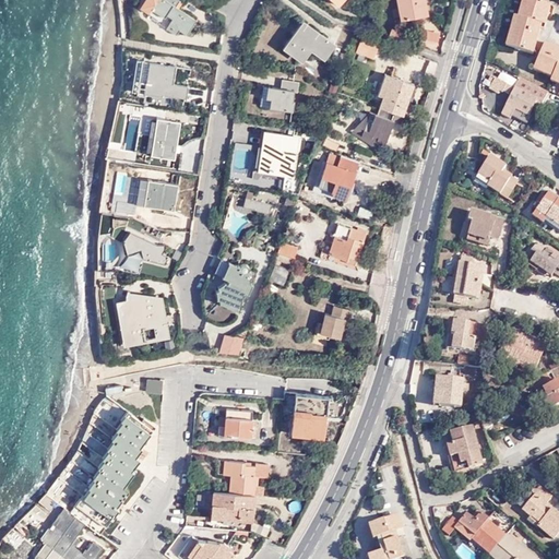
[(177,0),(165,0),(165,1),(163,0),(145,0),(141,9),(151,15),(154,12),(166,21),(168,18),(176,22),(169,31),(178,38),(183,33),(189,36),(200,21),(179,8),(182,3),(177,0)]
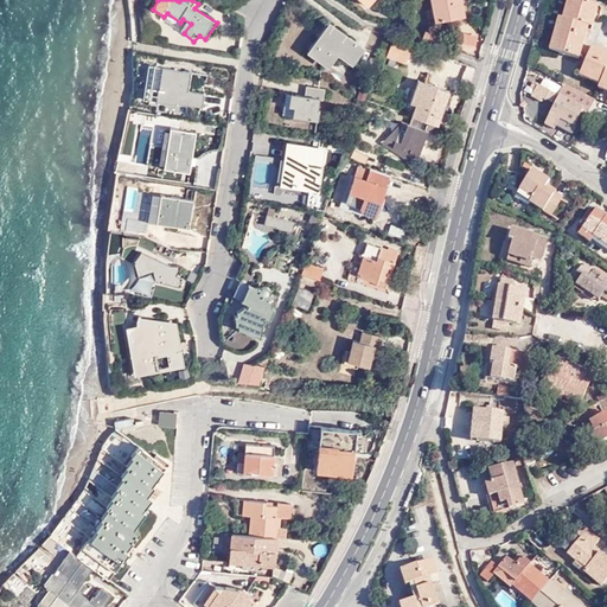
[(428,0),(432,14),(432,20),(433,21),(461,18),(458,0),(428,0)]
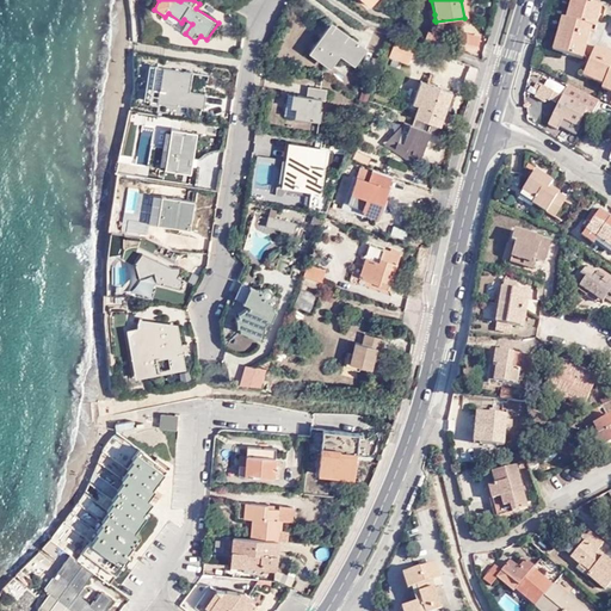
[(604,7),(576,1),(572,23),(567,22),(559,54),(587,61),(590,47),(594,28),(599,29),(604,7)]
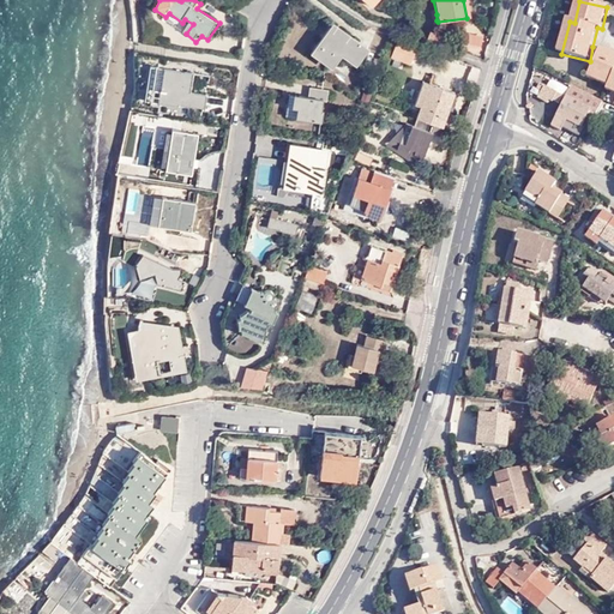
[(561,54),(570,22),(565,20),(557,53),(561,54)]
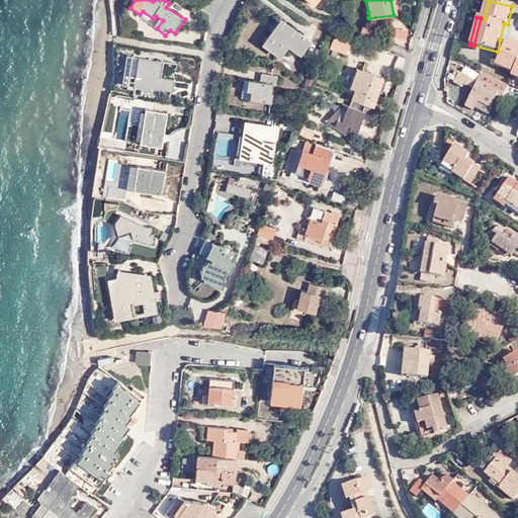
[(356,33),(368,37),(371,29),(359,25),(356,33)]
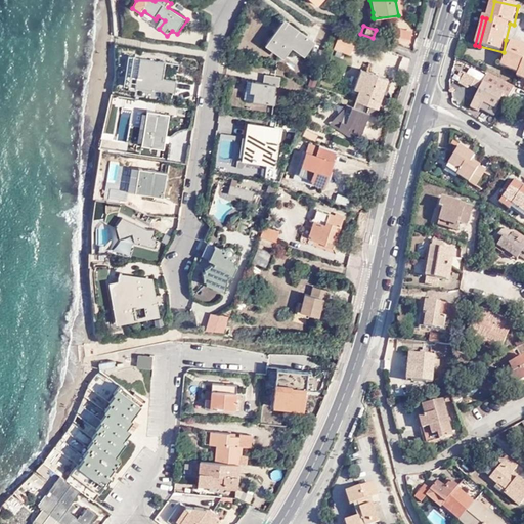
[(274,49),(270,54),(277,60),(289,47),(295,52),(293,55),(299,60),(313,42),(303,34),(299,38),(285,27),(270,45),(274,49)]
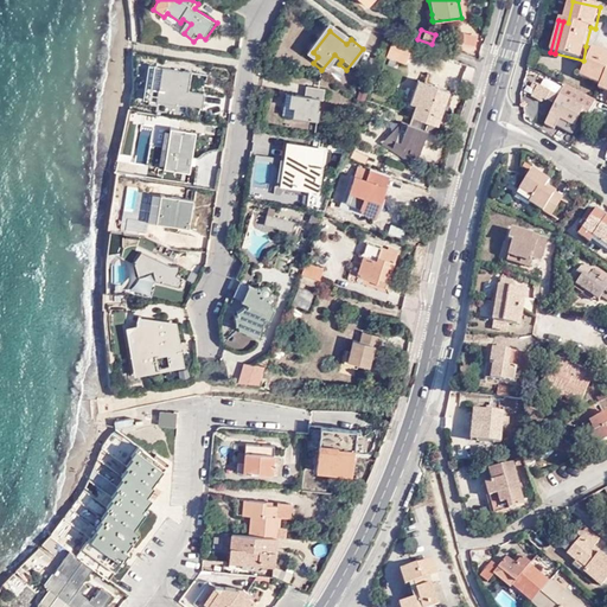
[(411,48),(393,40),(387,57),(406,65),(411,48)]
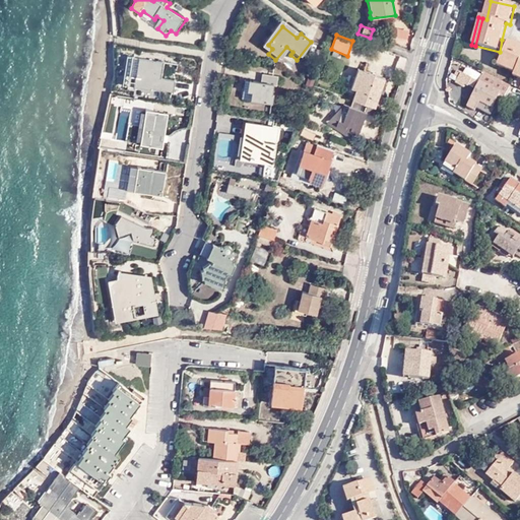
[(519,46),(508,42),(507,43),(503,53),(498,66),(516,73),(519,75),(519,46)]
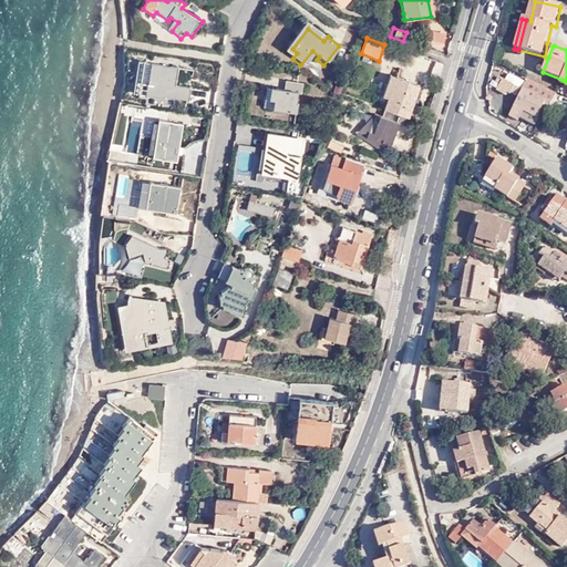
[(287,54),(292,59),(297,53),(292,49),(287,54)]
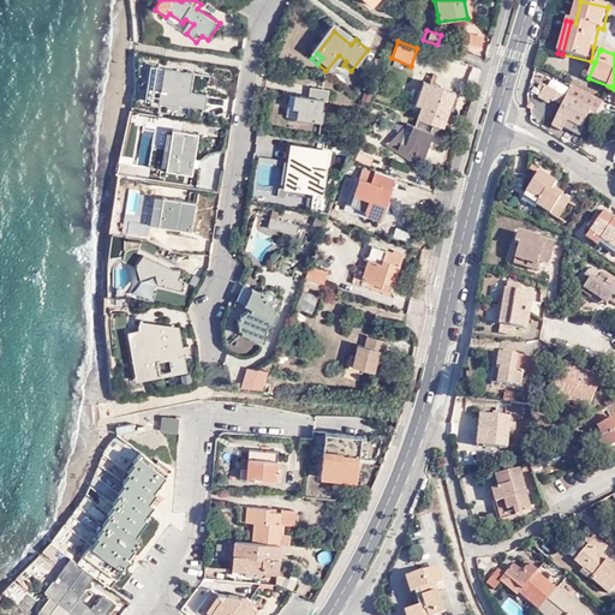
[(190,79),(191,72),(167,69),(162,103),(181,106),(181,103),(193,105),(192,108),(207,109),(208,94),(195,93),(186,91),(187,87),(183,85),(184,79),(190,79)]
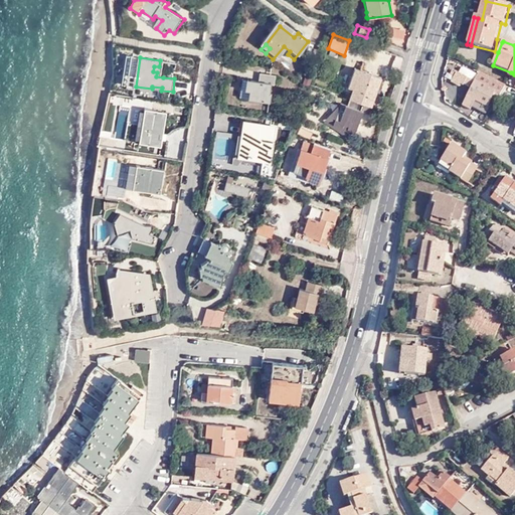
[(165,61),(160,60),(159,66),(154,66),(153,71),(157,72),(156,76),(163,77),(165,61)]
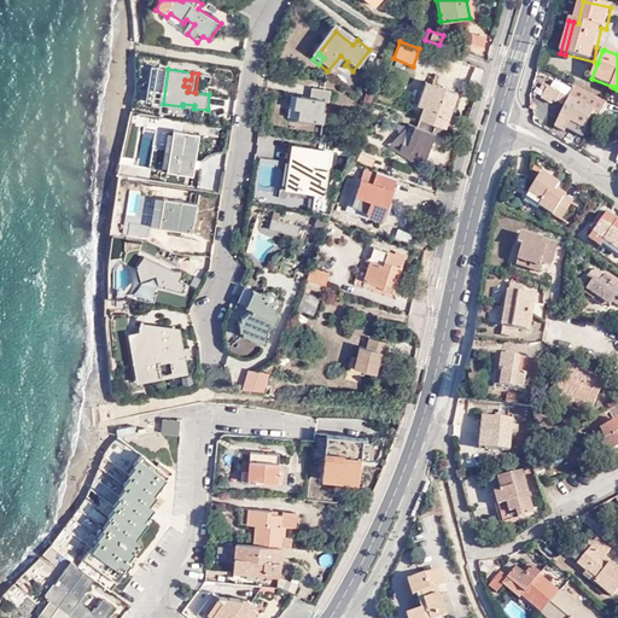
[(415,105),(420,108),(430,86),(424,83),(415,105)]
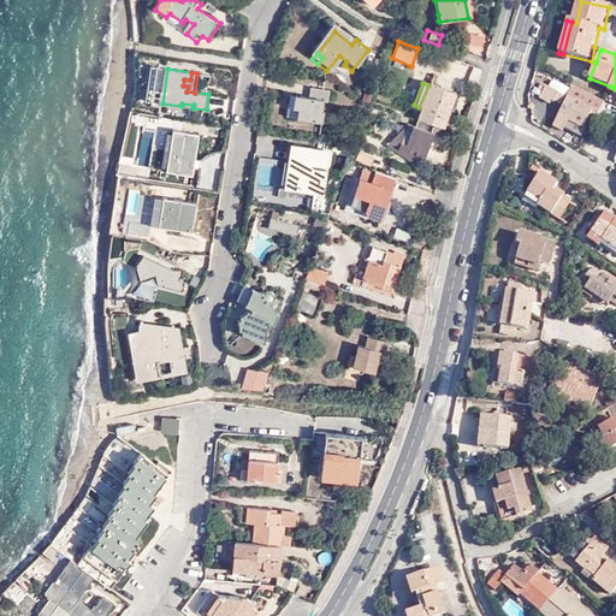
[(419,107),(414,120),(425,124),(440,129),(454,94),(428,86),(419,107)]
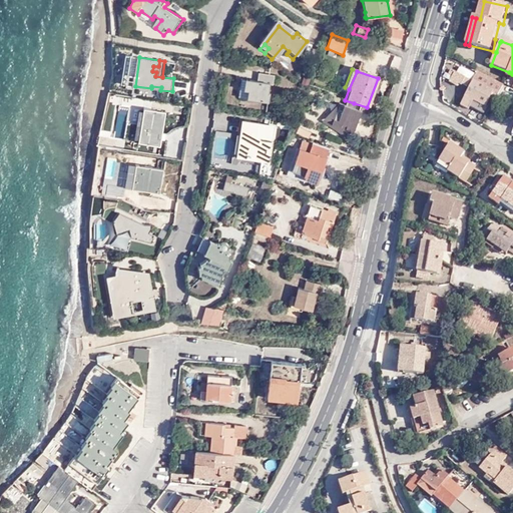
[(471,82),(452,71),(449,76),(453,78),(450,83),(458,87),(460,85),(462,86),(463,85),(468,88),(471,82)]
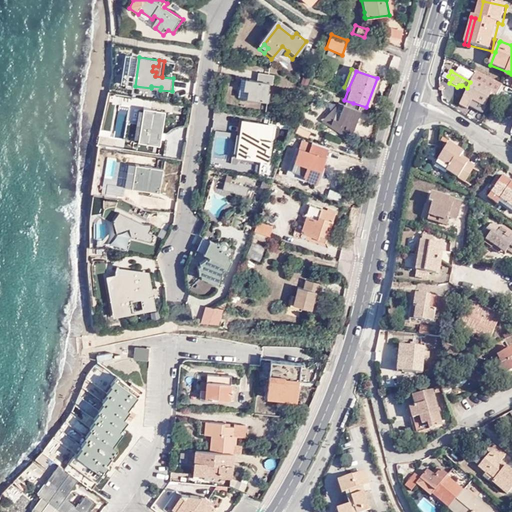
[(272,84),(273,75),(259,73),(258,81),(249,80),(246,99),(266,101),(269,84),(272,84)]
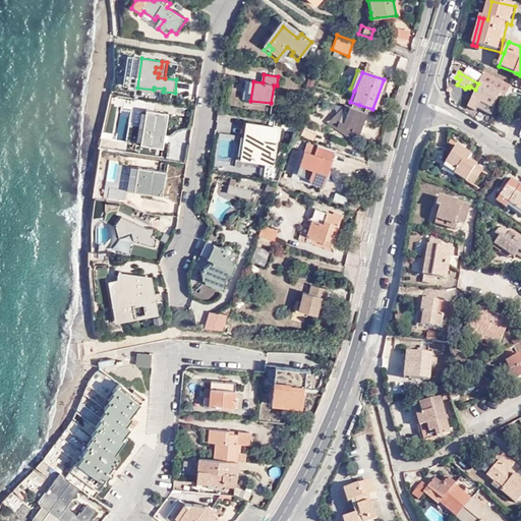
[(498,102),(503,105),(512,87),(486,74),(473,99),(480,103),(476,110),(489,117),(498,102)]
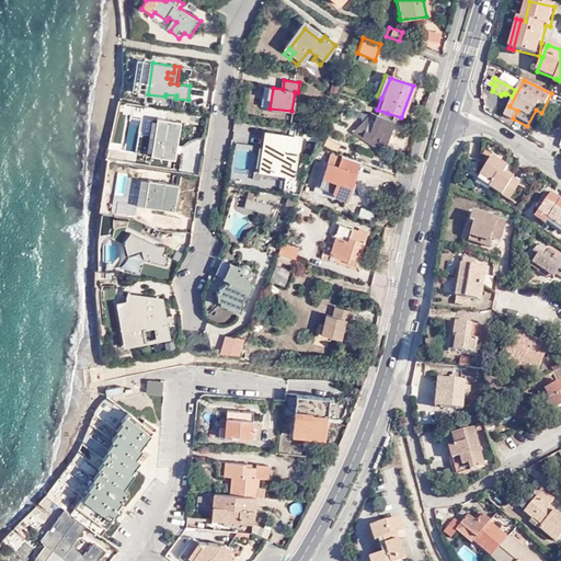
[(261,107),(270,109),(273,88),(263,87),(261,107)]
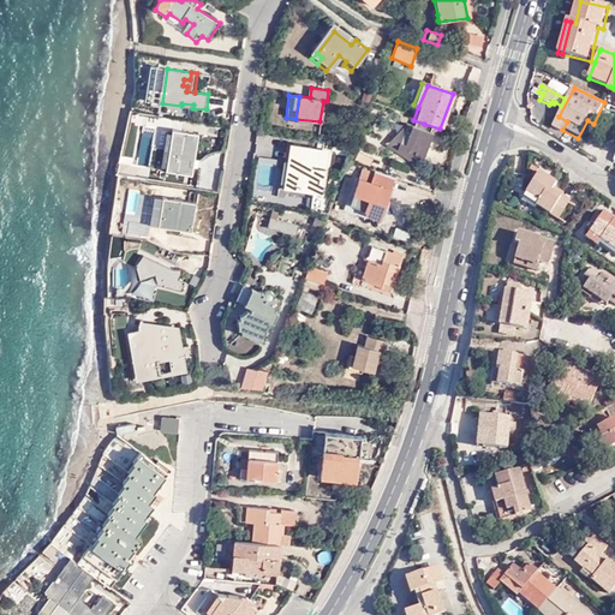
[(177,119),(159,117),(150,168),(181,174),(183,171),(195,173),(199,136),(174,131),(177,119)]
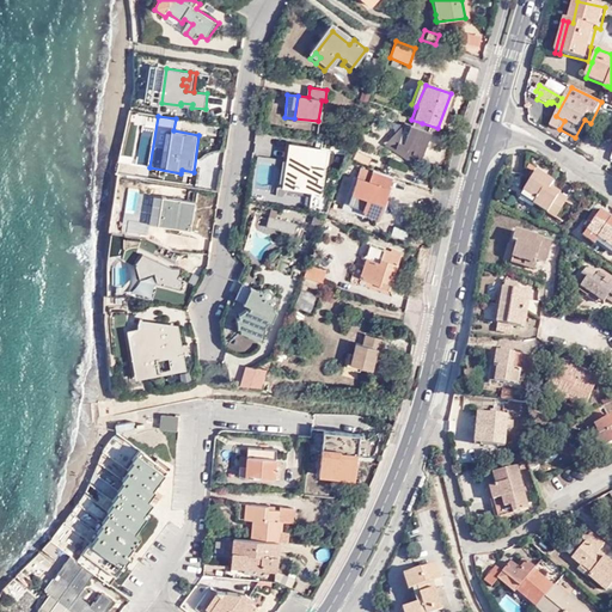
[(551,124),(560,129),(564,121),(556,116),(551,124)]
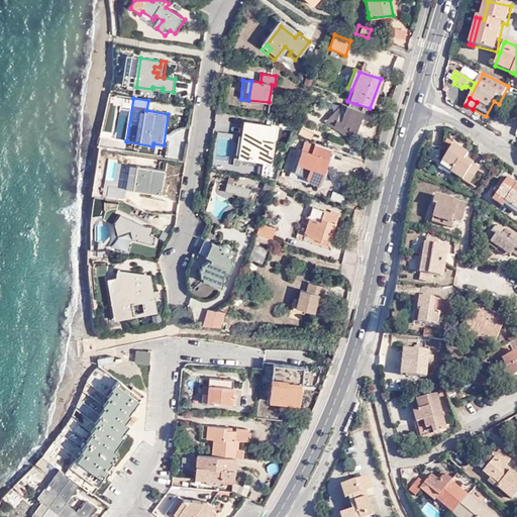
[(368,114),(370,108),(356,104),(355,108),(340,101),(335,114),(337,115),(334,124),(355,132),(364,112),(368,114)]
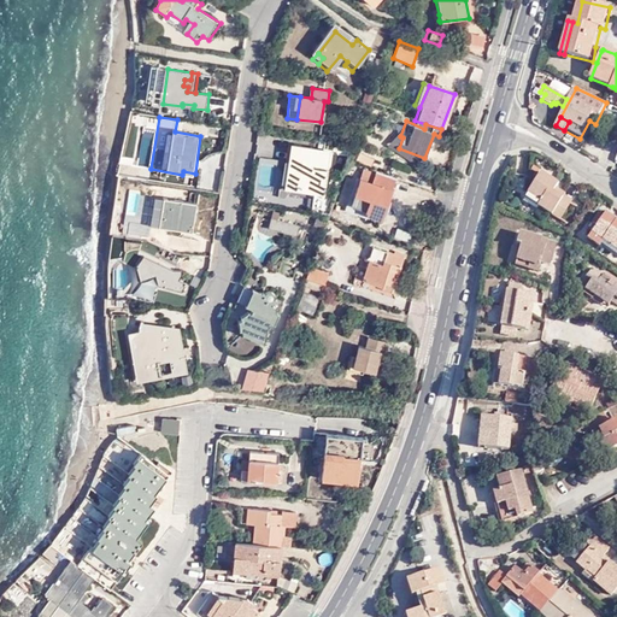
[(287,187),(292,148),(285,147),(278,197),(311,201),(312,191),(287,187)]
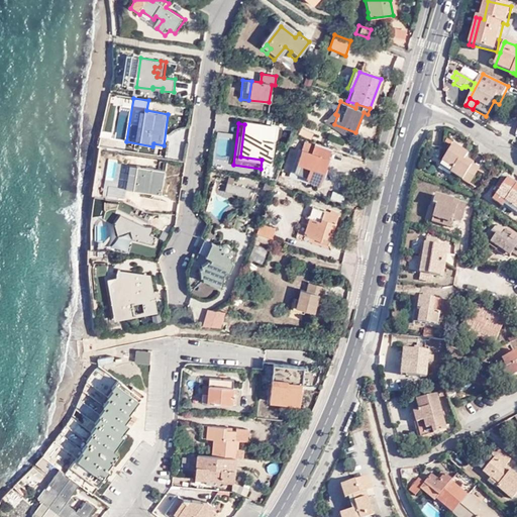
[(272,127),(244,124),(240,157),(262,160),(267,161),(272,127)]
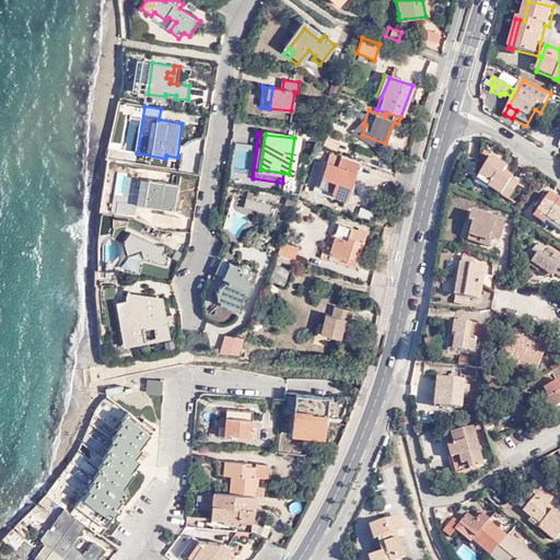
[(376,153),(360,148),(357,154),(373,162),(376,153)]
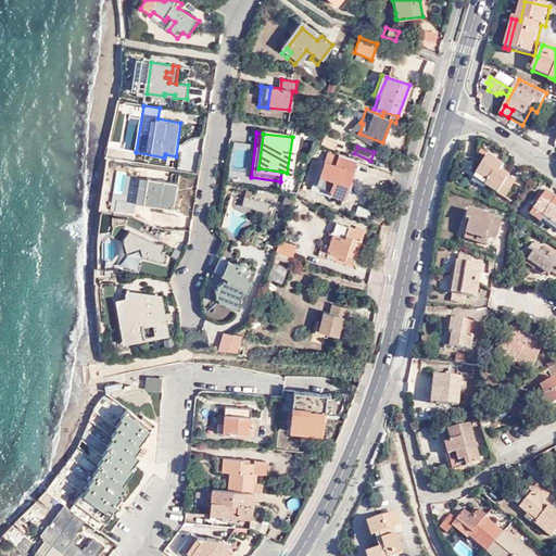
[(352,163),(325,152),(314,181),(326,188),(325,193),(341,200),(351,173),(349,173),(352,163)]
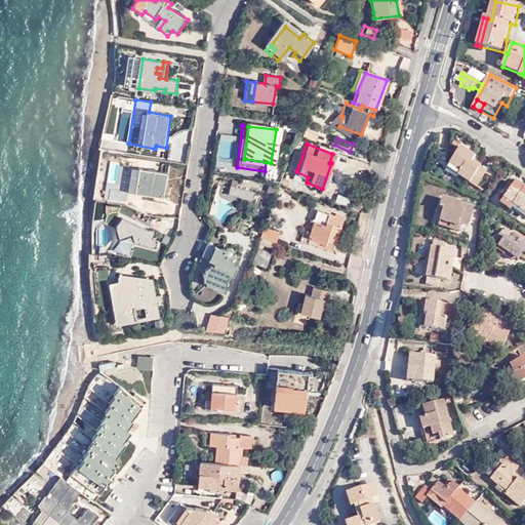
[(460,155),(451,171),(462,178),(460,184),(477,193),(486,178),(471,169),(475,163),(460,155)]
